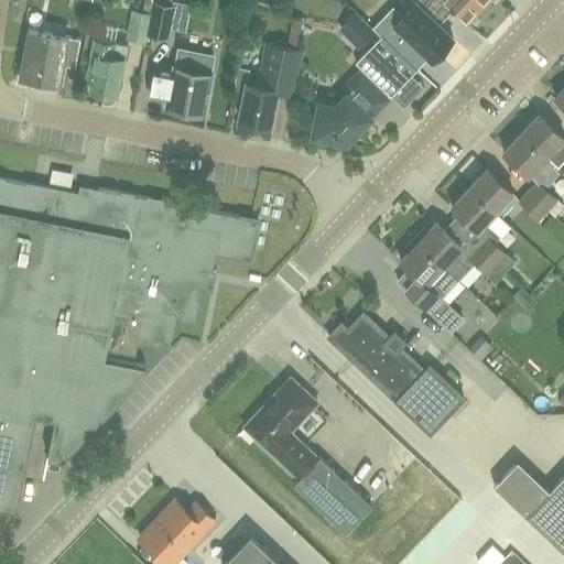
[(153,13),(155,1),(155,0),(144,0),(142,11),(132,9),(127,39),(147,42),(148,34),(152,13),(153,13)]
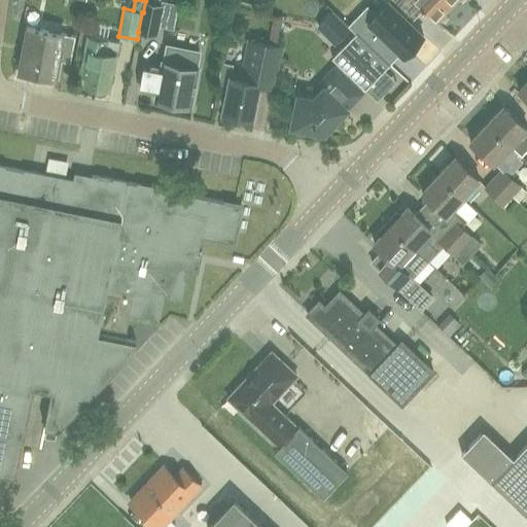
[(386,0),(388,1),(410,22),(423,8),(436,22),(456,0),(386,0)]
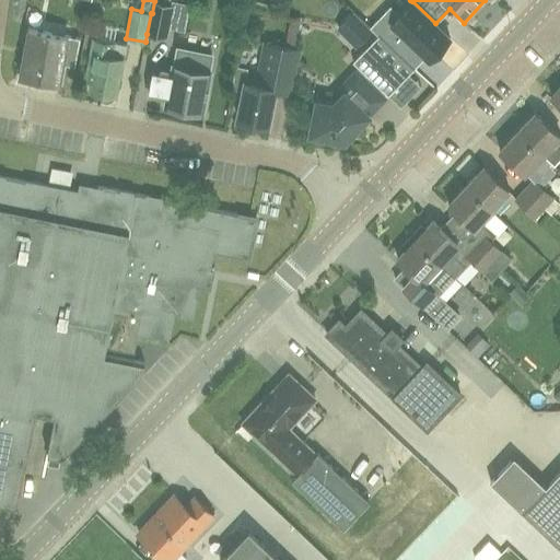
[(151,13),(147,34),(167,38),(170,28),(174,6),(154,1),(152,13),(151,13)]
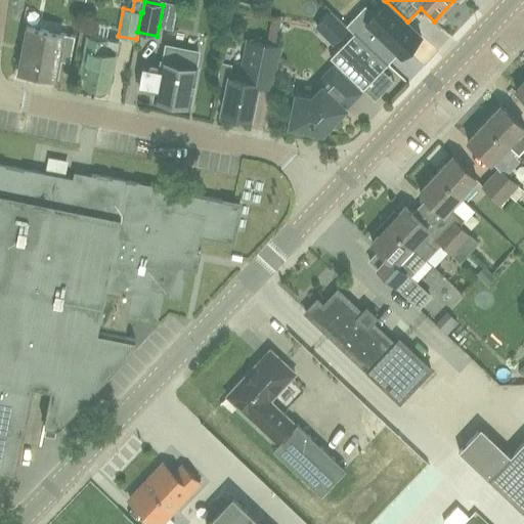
[(365,5),(347,25),(354,32),(370,46),(381,36),(401,55),(405,51),(408,54),(420,42),(417,39),(421,35),(407,22),(386,1),(375,13),(365,5)]
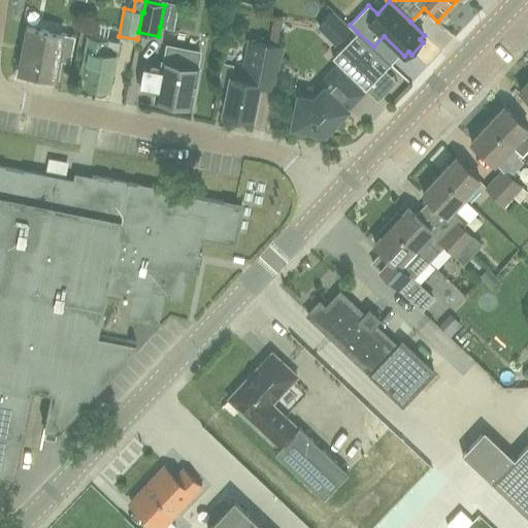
[(27,27),(19,72),(56,79),(60,60),(71,62),(75,36),(65,34),(27,27)]
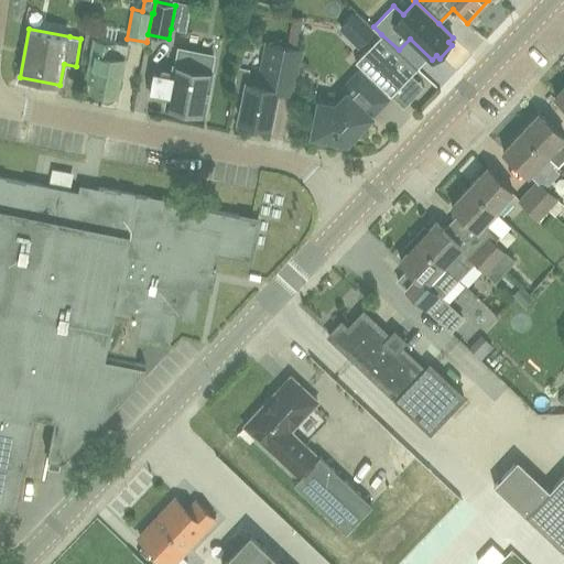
[(418,68),(399,50),(381,34),(357,60),(392,95),(418,68)]
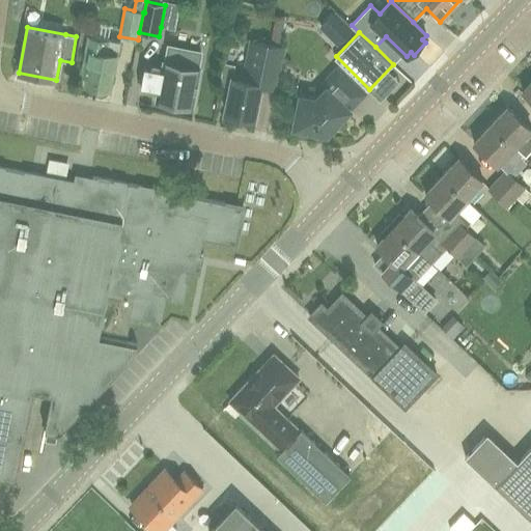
[(109,88),(119,40),(108,37),(108,38),(89,34),(82,70),(87,71),(85,83),(109,88)]
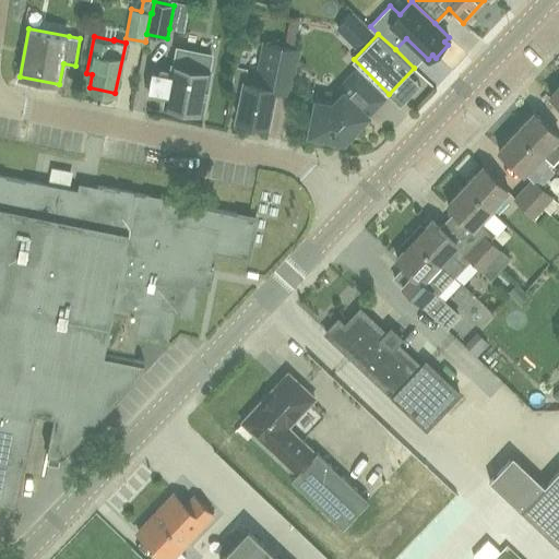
[(269,123),(275,93),(289,96),(299,48),(270,42),(261,83),(246,80),(238,117),(269,123)]
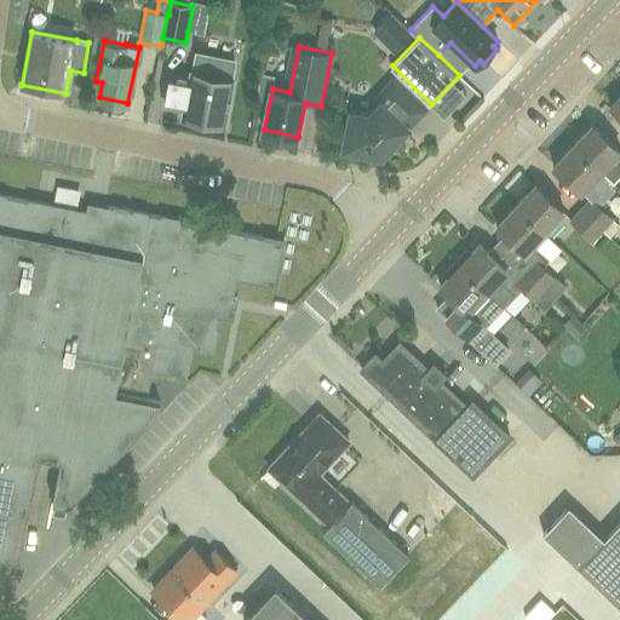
[(168,84),(164,102),(183,107),(182,114),(225,122),(234,78),(233,78),(237,56),(195,49),(191,69),(190,69),(189,75),(173,72),(171,70),(168,84)]
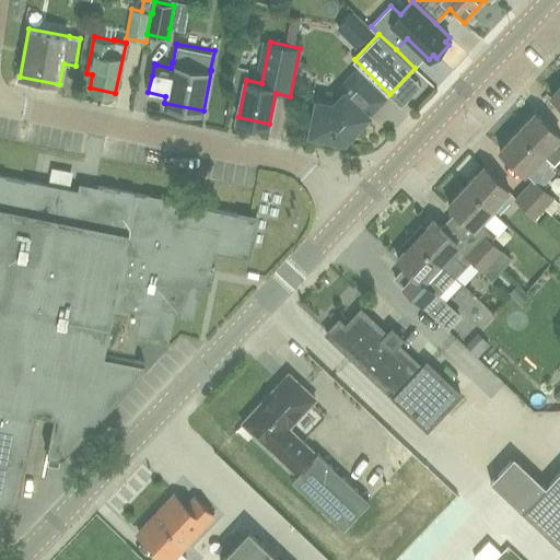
[(335,103),(318,100),(312,132),(314,132),(316,137),(327,139),(330,136),(346,139),(386,97),(358,69),(340,86),(346,92),(335,103)]
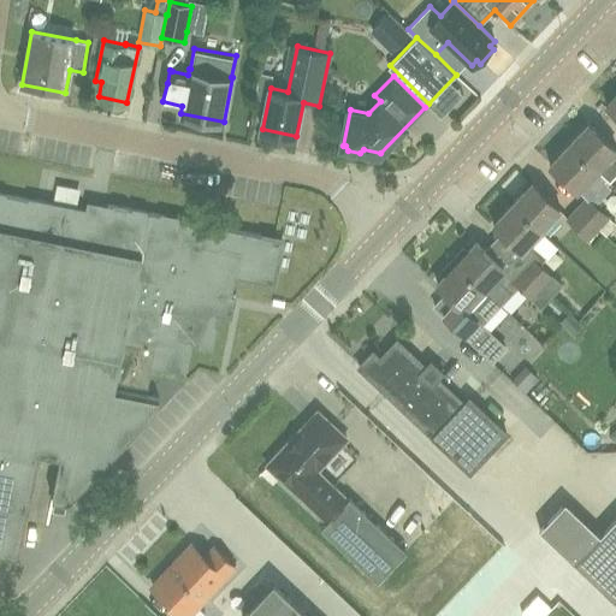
[(615,149),(615,147),(590,123),(570,144),(610,183),(615,176),(615,149)]
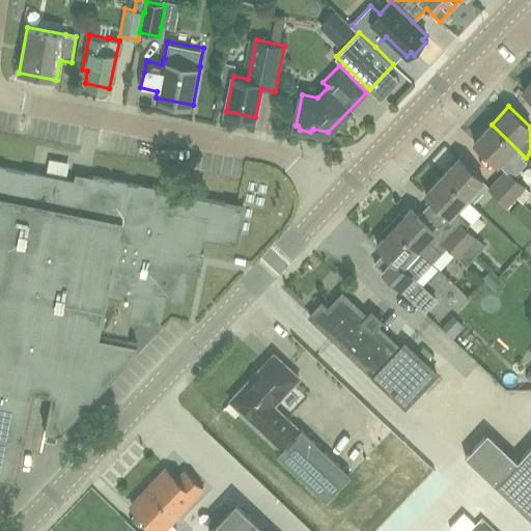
[(497,165),(498,164),(504,170),(497,178),(516,198),(523,203),(530,195),(530,192),(526,188),(527,188),(514,175),(527,163),(524,159),(526,158),(492,124),(473,142),(497,165)]
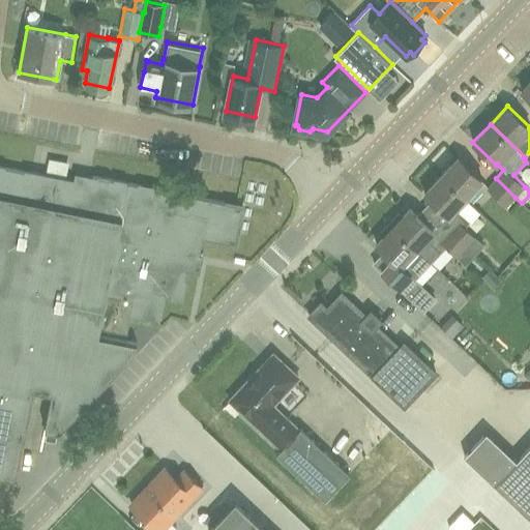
[(442,175),(465,198),(482,179),(459,157),(442,175)]
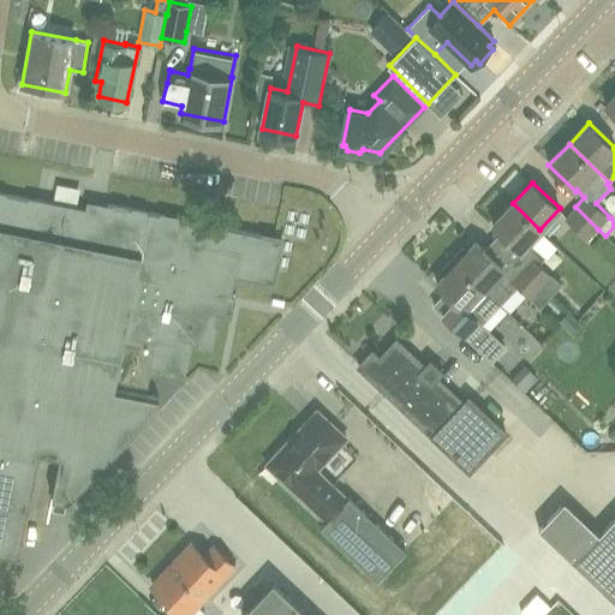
[(88,201),(85,210),(0,193),(0,551),(18,555),(39,452),(61,457),(53,499),(70,501),(157,407),(160,399),(115,389),(118,380),(149,386),(153,366),(184,372),(190,341),(210,346),(221,293),(232,294),(236,276),(273,284),(282,239),(88,201)]
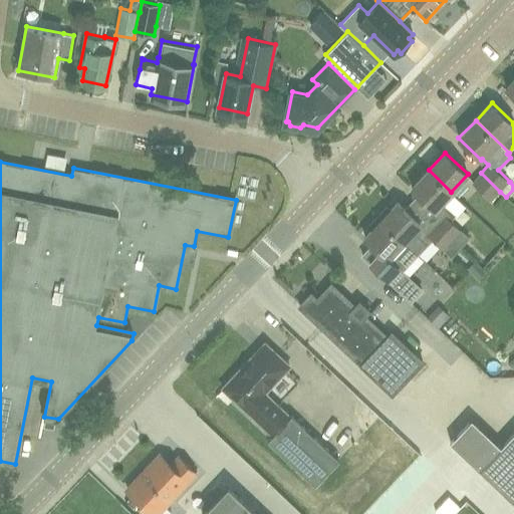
[(436,224),(461,248),(470,238),(451,221),(456,215),(454,212),(463,202),(451,192),(429,170),(412,188),(443,217),(436,224)]
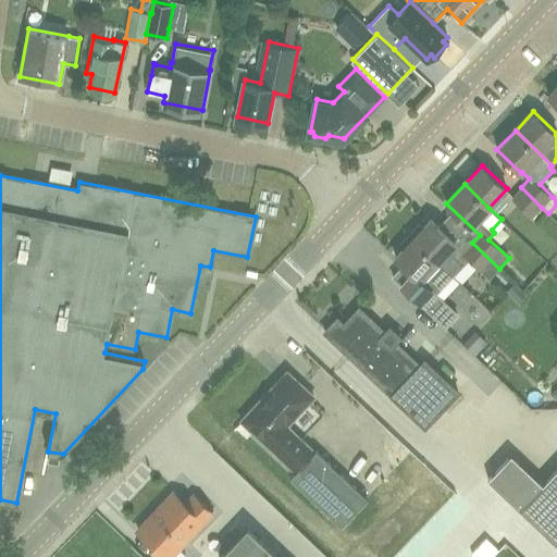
[(533,218),(542,208),(521,187),(511,198),(533,218)]
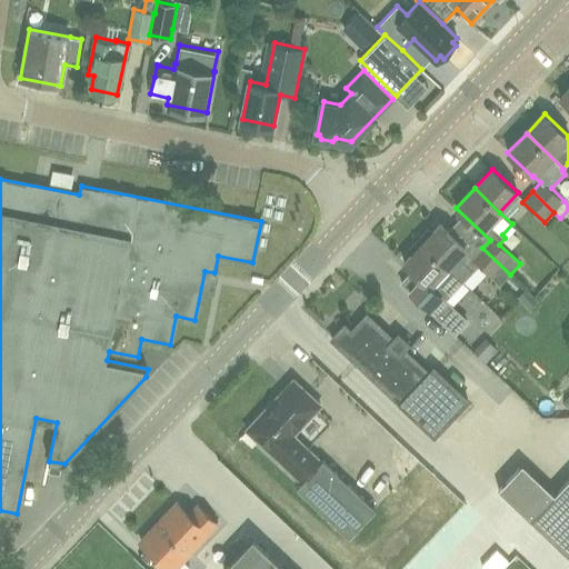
[(441,223),(432,232),(428,229),(418,240),(447,268),(449,265),(466,280),(481,265),(476,271),(486,281),(492,275),(501,283),(510,275),(482,248),(475,256),(441,223)]
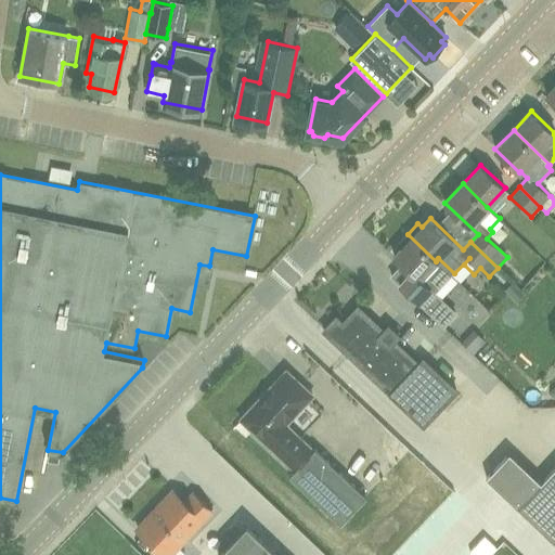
[(436,261),(408,234),(398,245),(401,248),(394,257),(402,263),(391,275),(410,294),(430,313),(440,322),(444,325),(456,312),(436,293),(452,275),(436,261)]
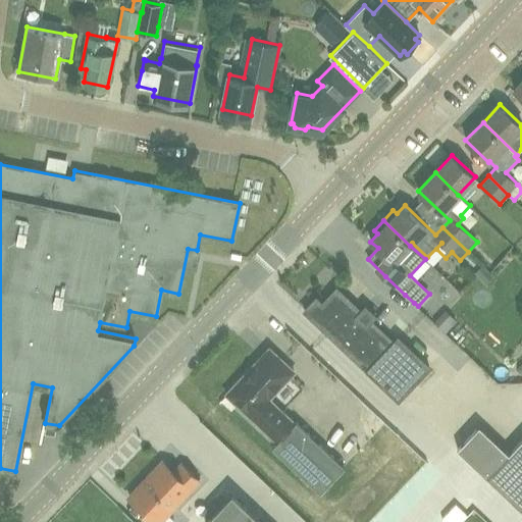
[(316,298),(305,310),(398,400),(429,367),(399,337),(394,342),(371,320),(375,315),(366,306),(361,311),(337,288),(322,303),(316,298)]
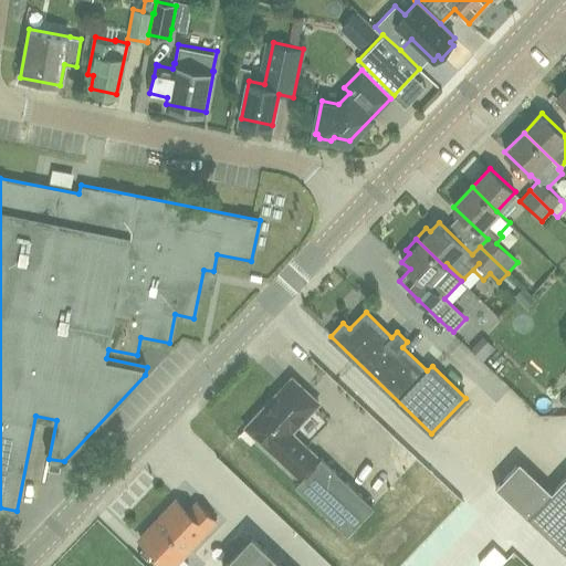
[(318,404),(292,378),(245,427),(301,479),(295,485),(347,535),(374,506),(322,458),(320,459),(291,432),(318,404)]
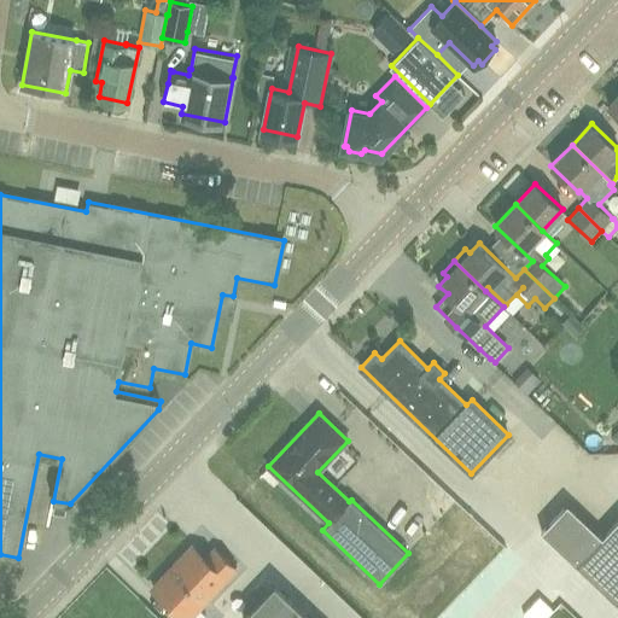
[(567,503),(541,531),(617,604),(617,519),(602,537),(567,503)]
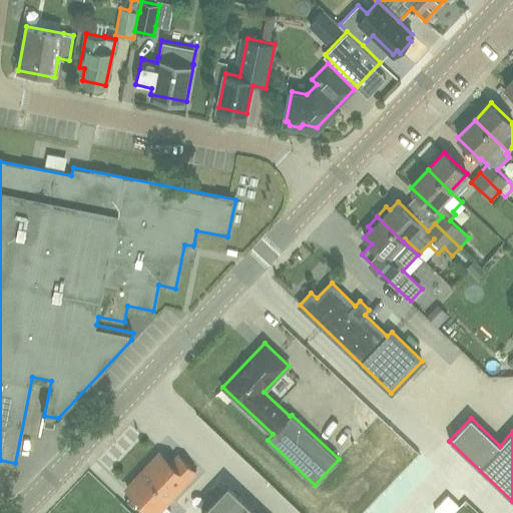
[(153,512),(157,512),(196,472),(179,456),(171,464),(160,454),(127,488),(153,512)]
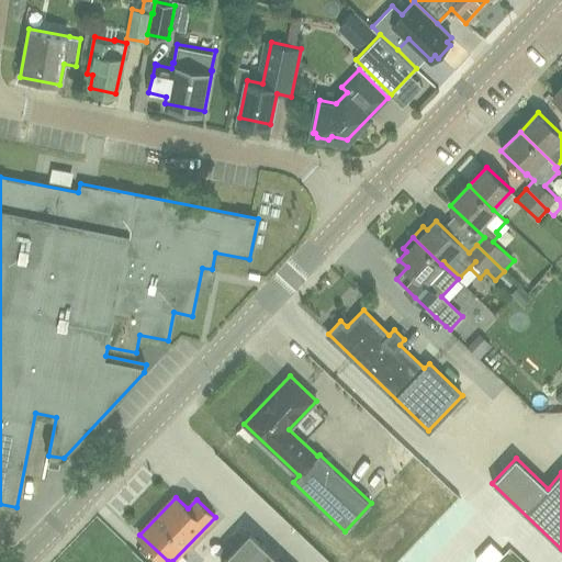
[(280,561),(248,532),(220,561),(280,561)]
